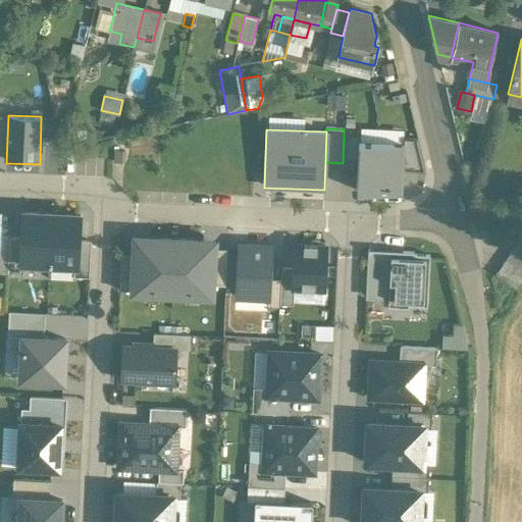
[(343,161),(358,161),(359,144),(360,144),(361,136),(344,136),(343,161)]
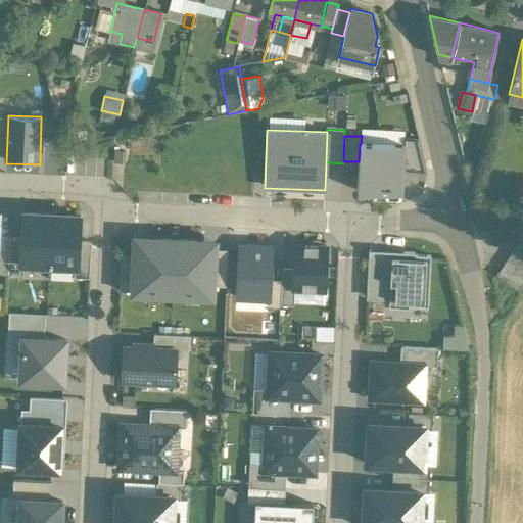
[(405,145),(403,174),(427,175),(418,139),(405,139),(405,145)]
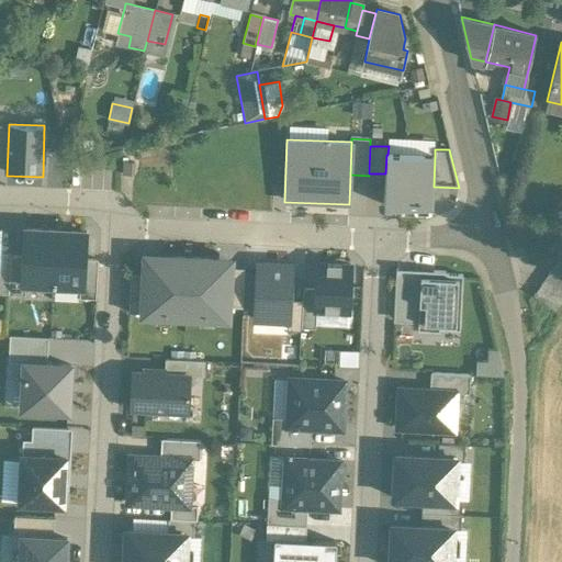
[(388,155),(386,155),(385,173),(384,208),(434,209),(434,187),(435,156),(388,155)]
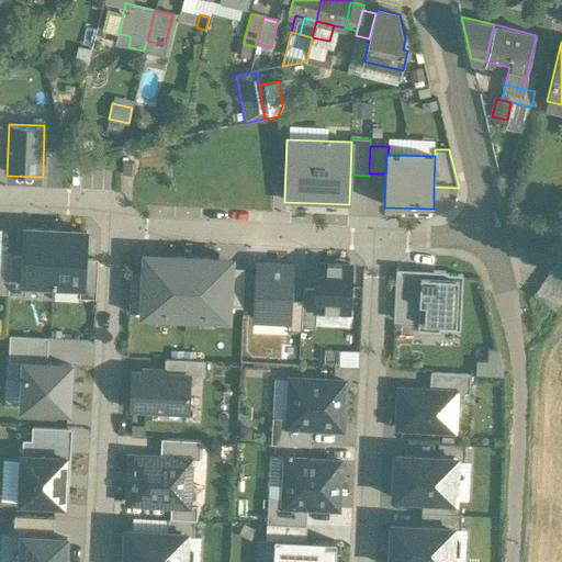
[(25,284),(53,287),(55,232),(24,231),(23,257),(22,284),(25,284)]
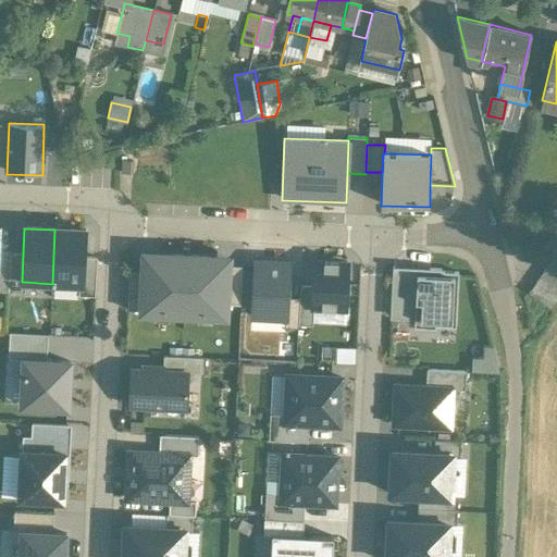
[(85,231),(54,230),(52,284),(78,285),(82,285),(84,258),(85,231)]
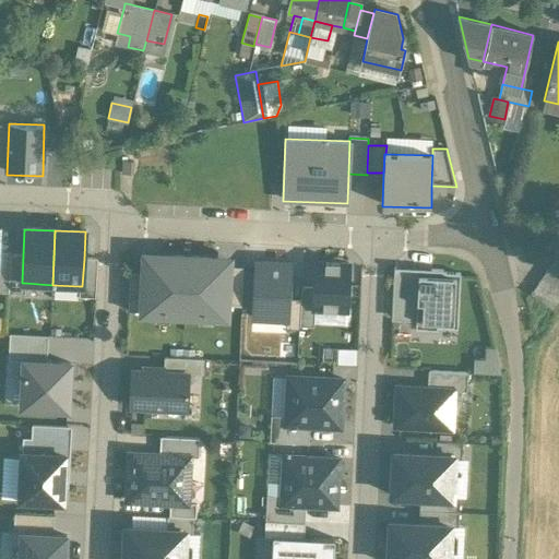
[(10,254),(0,253),(0,293),(8,294),(10,254)]
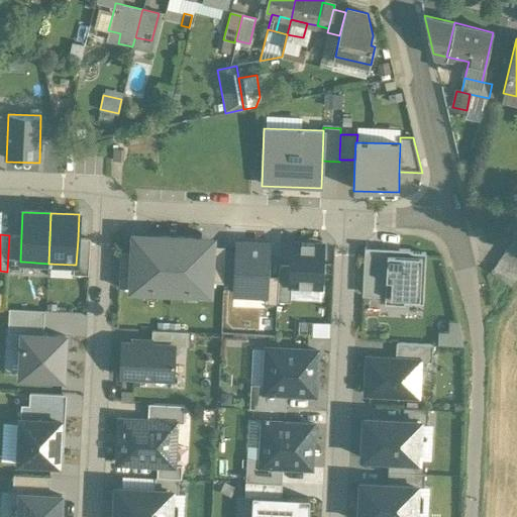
[(21,236),(9,235),(7,272),(22,273),(23,262),(20,262),(21,236)]
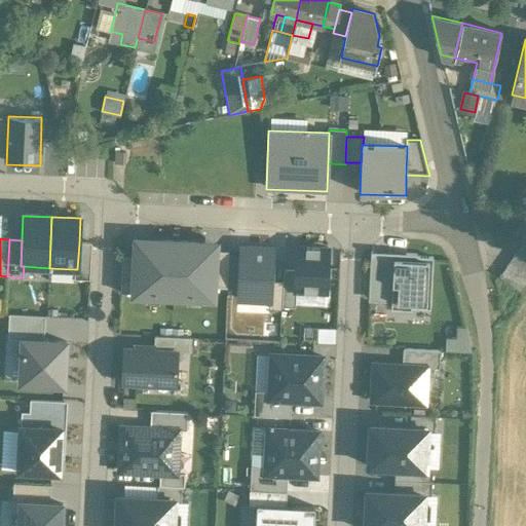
[(133,297),(174,299),(176,241),(135,239),(135,258),(133,294),(133,297)]
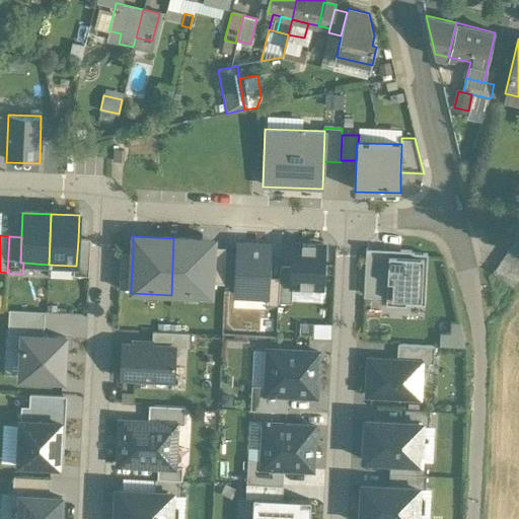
[(214,240),(173,238),(171,295),(212,296),(212,285),(214,248),(214,240)]
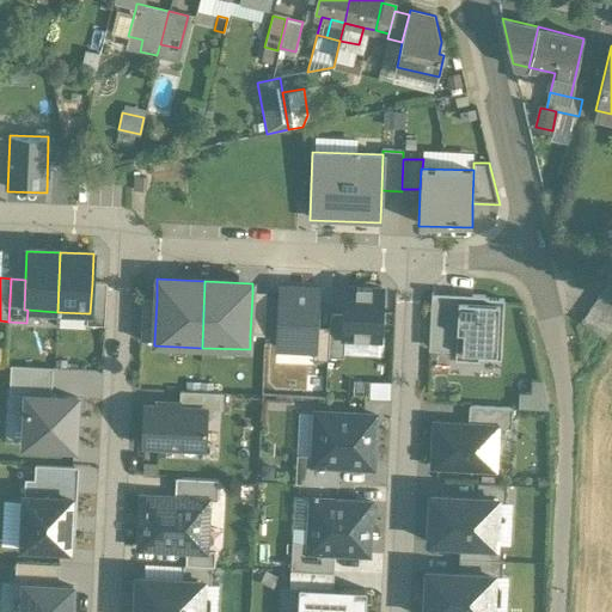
[(86,325),(104,326),(106,285),(92,283),(90,313),(86,313),(86,325)]
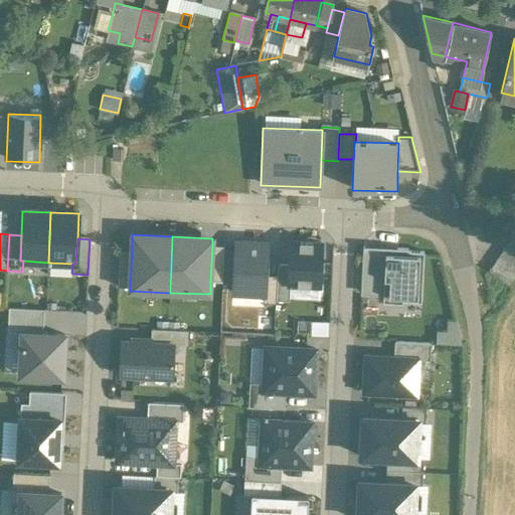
[(514,242),(512,240),(489,274),(508,287),(514,276),(514,242)]
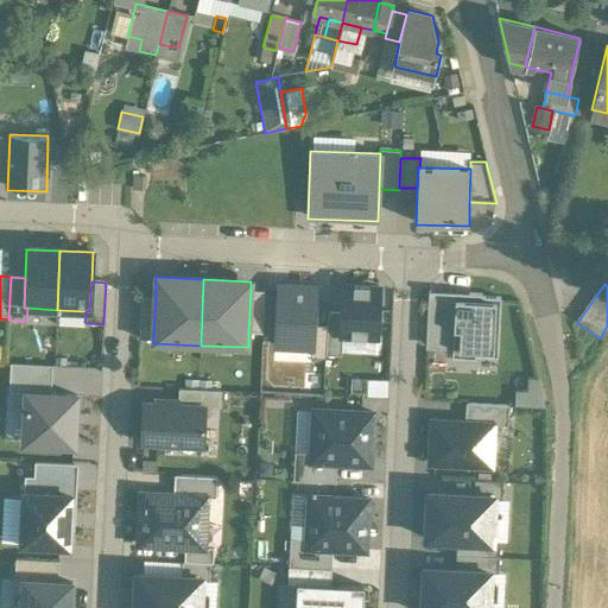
[(279,286),(279,295),(277,335),(276,347),(311,349),(312,327),(315,287),(279,286)]
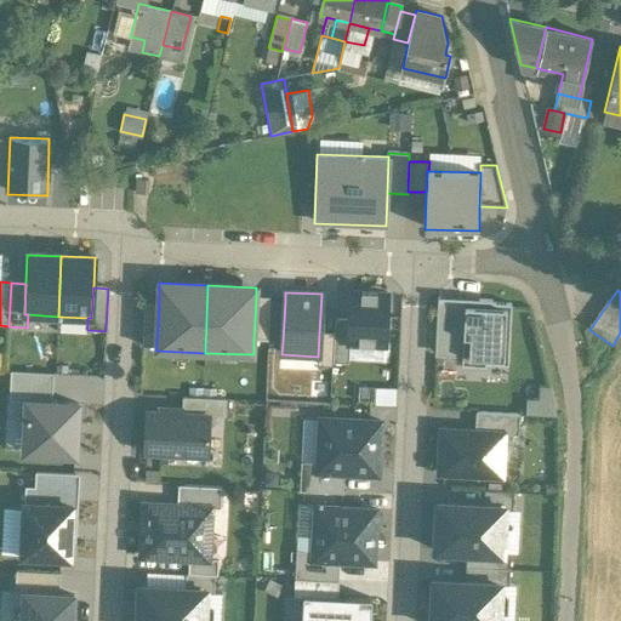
[(387,295),(352,294),(351,320),(349,343),(386,345),(387,295)]
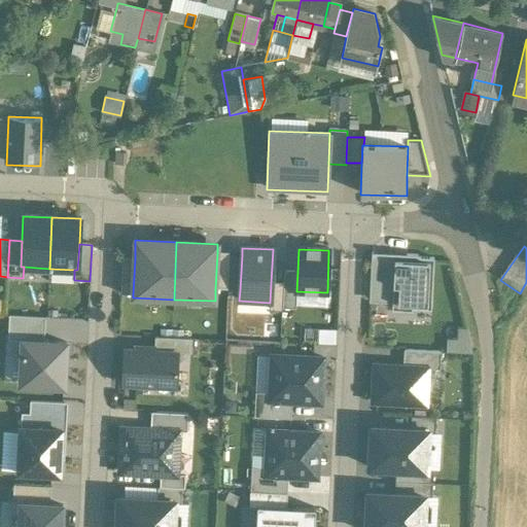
[(229,253),(217,252),(215,289),(227,289),(229,255),(229,253)]
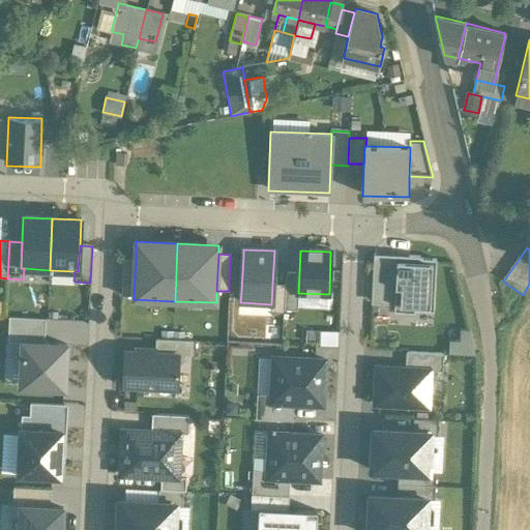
[(243,257),(230,257),(229,291),(241,292),(243,257)]
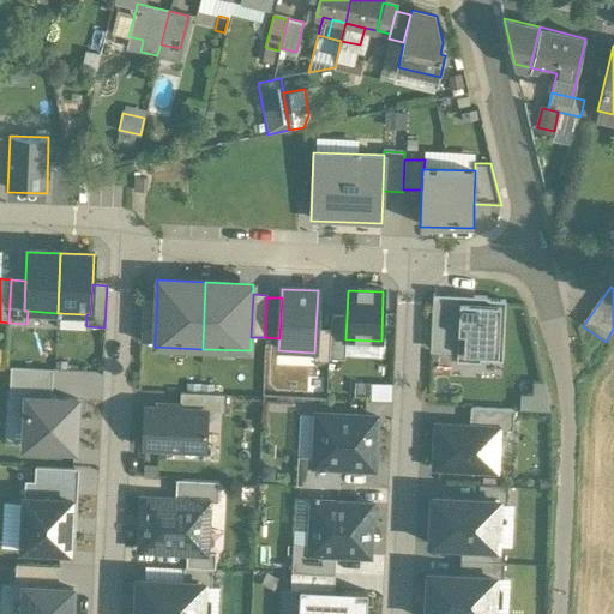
[(473,305),(458,305),(457,348),(456,362),(480,363),(480,360),(503,361),(505,301),(485,301),(485,299),(473,299),(473,305)]
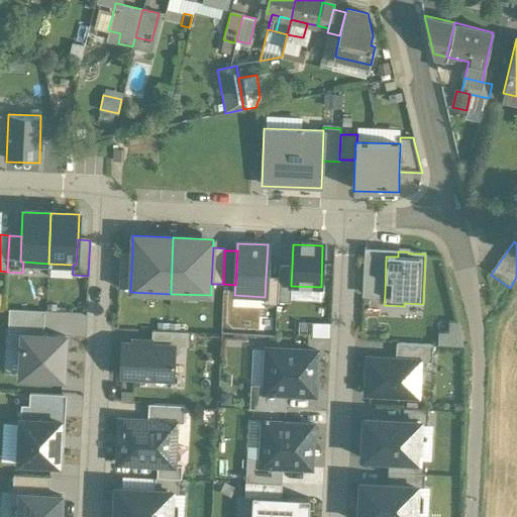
[(130,289),(132,253),(120,252),(118,289),(130,289)]
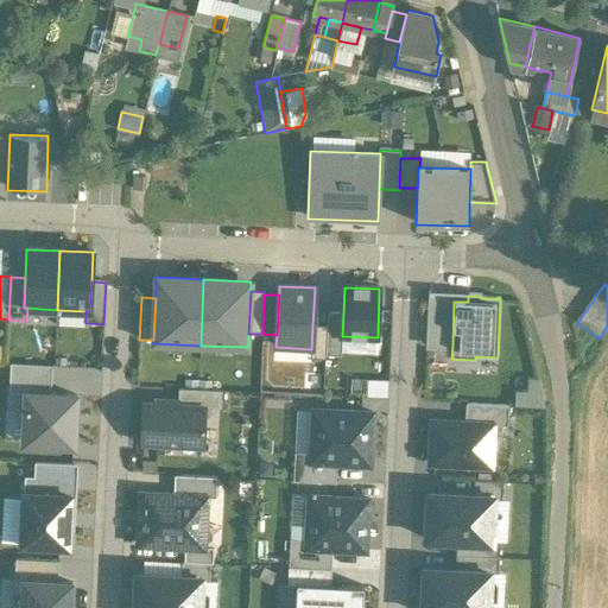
[(426,343),(453,344),(454,302),(428,301),(426,343)]
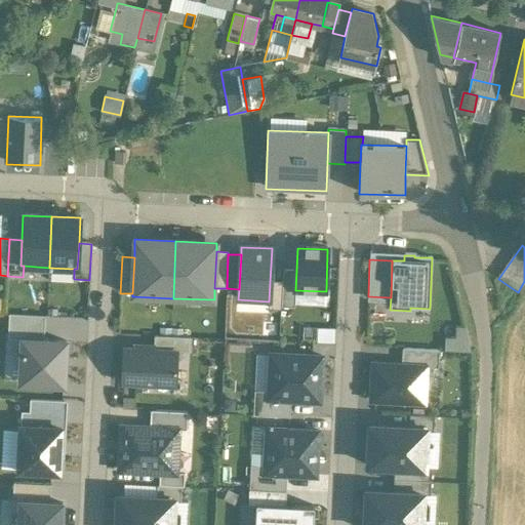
[(294,308),(295,290),(296,271),(283,271),(283,282),(281,308),(294,308)]
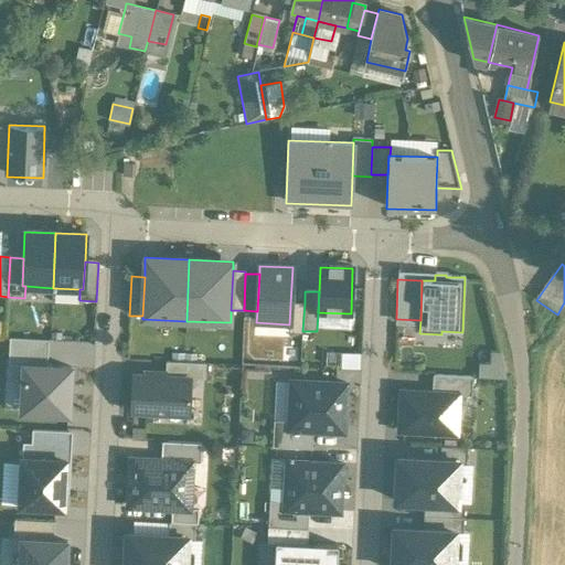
[(302,332),(302,331),(305,304),(290,304),(289,324),(289,332),(302,332)]
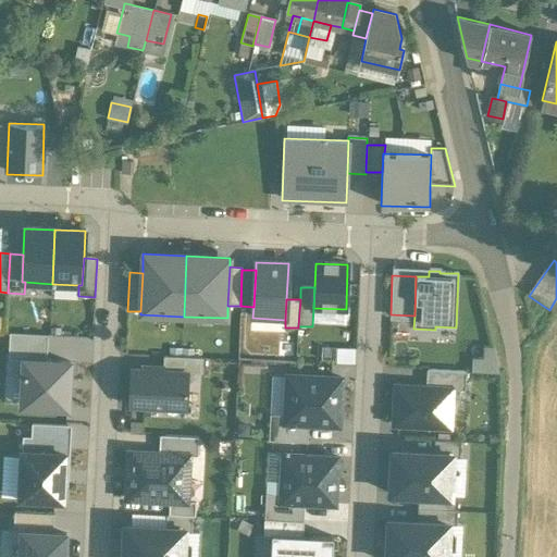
[(47,362),(48,335),(10,333),(8,360),(23,361),(47,362)]
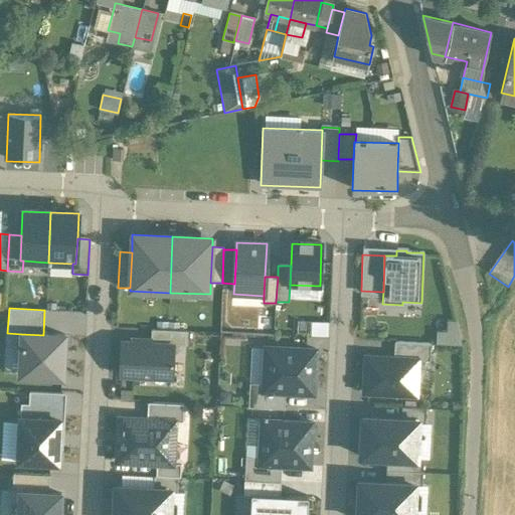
[(438,320),(436,345),(462,346),(456,321),(438,320)]
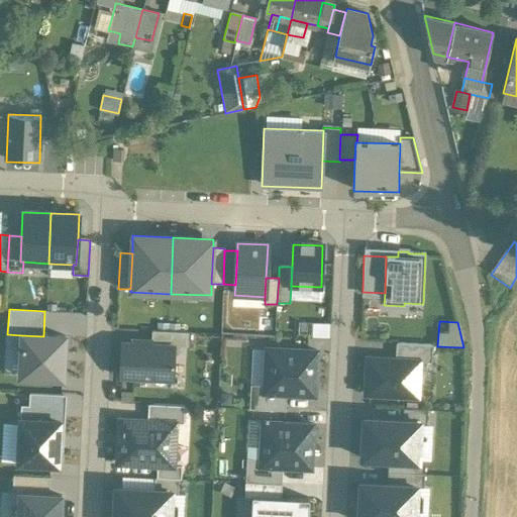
[(312,338),(329,339),(330,324),(313,323),(312,338)]
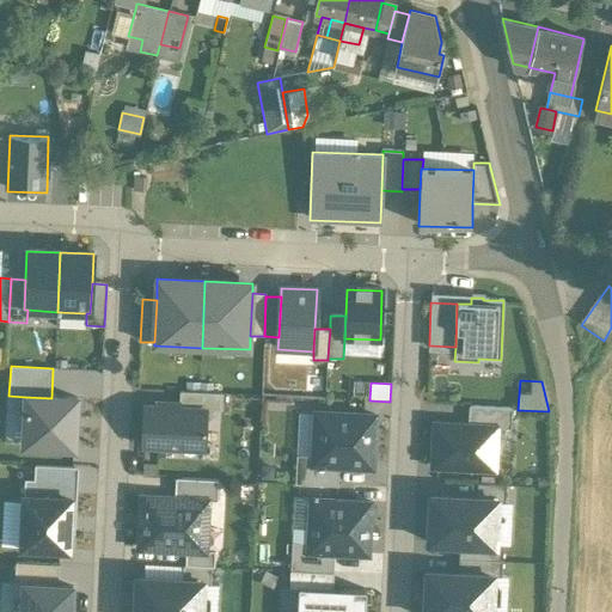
[(181,393),(179,396),(179,409),(204,410),(222,411),(222,395),(181,393)]
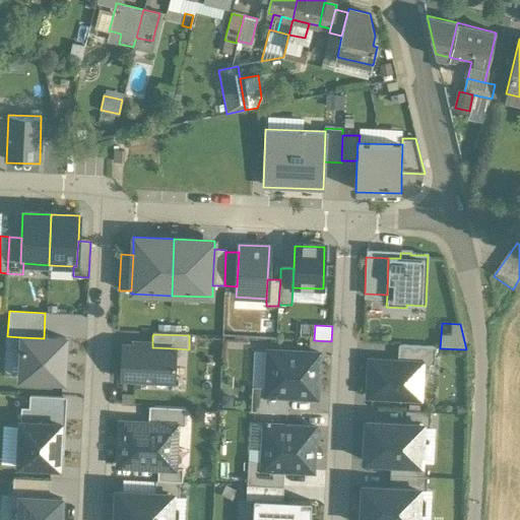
[(44,338),(21,337),(19,380),(63,382),(65,339),(44,338)]
